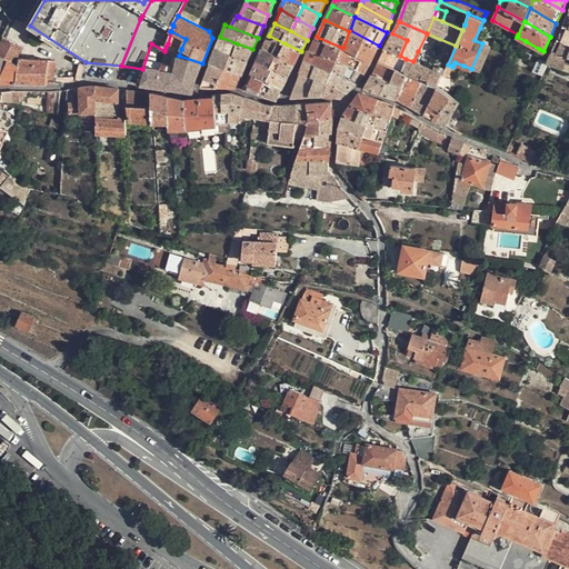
[(568,26),(565,25),(559,39),(568,42),(568,26)]
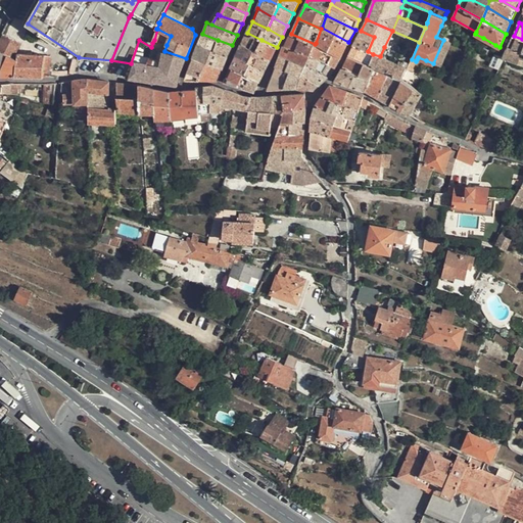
[(340,57),(348,42),(322,28),(321,29),(316,43),(340,57)]
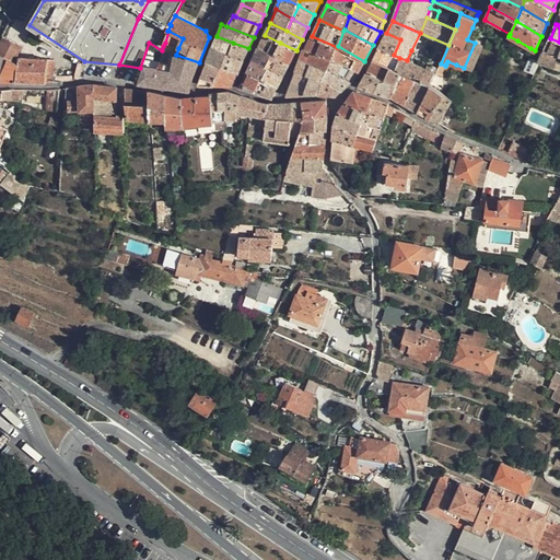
[(168,31),(165,43),(178,48),(183,38),(168,31)]
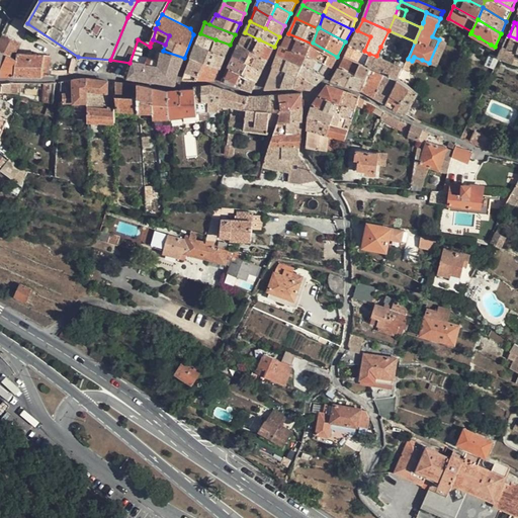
[(351,46),(350,46),(364,51),(370,36),(357,30),(351,46)]
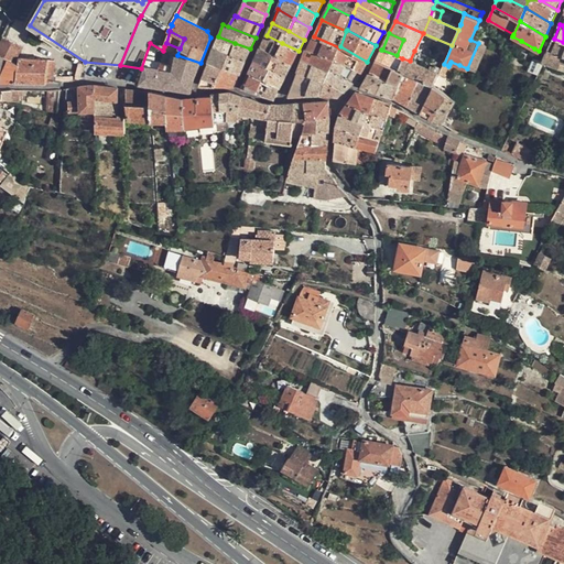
[(267,35),(261,46),(277,55),(282,43),(267,35)]
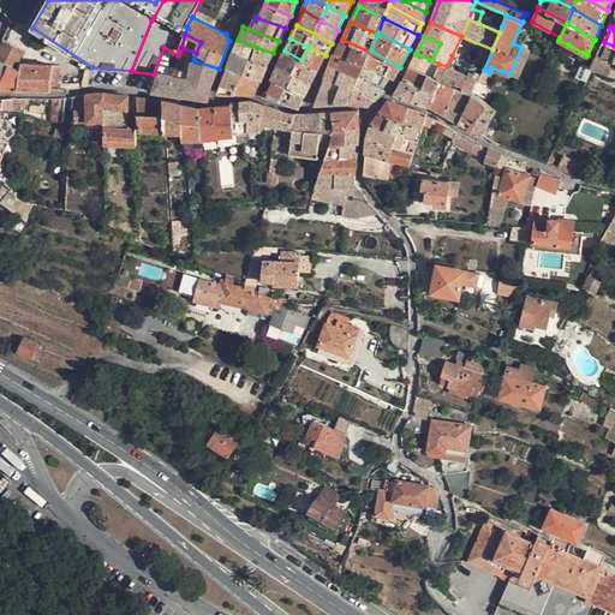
[(238,40),(233,52),(251,58),(256,47),(238,40)]
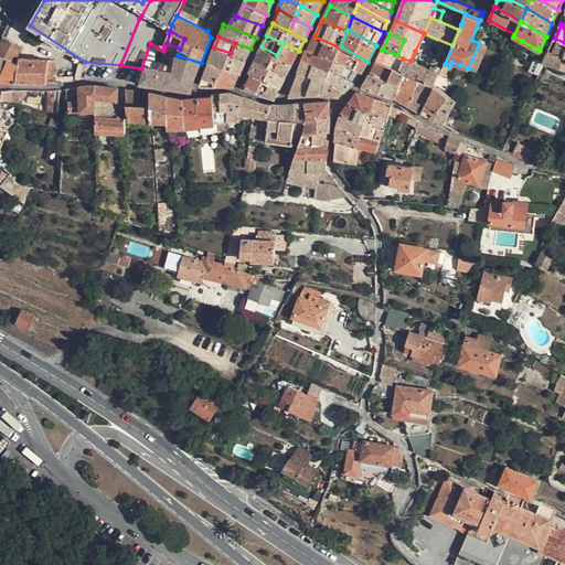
[(315,36),(310,49),(336,59),(340,48),(315,36)]
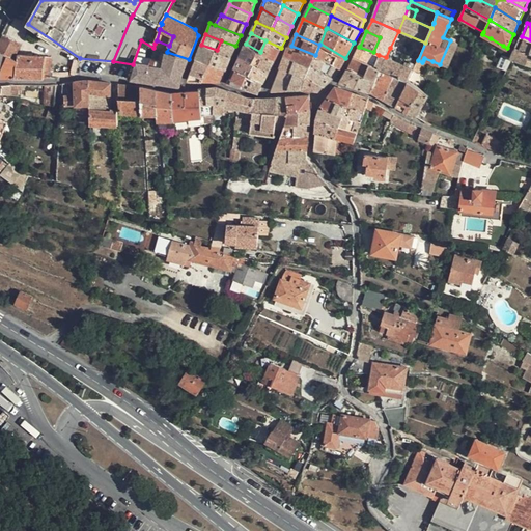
[(0,52),(9,56),(14,58),(16,55),(22,45),(2,35),(0,39),(0,52)]
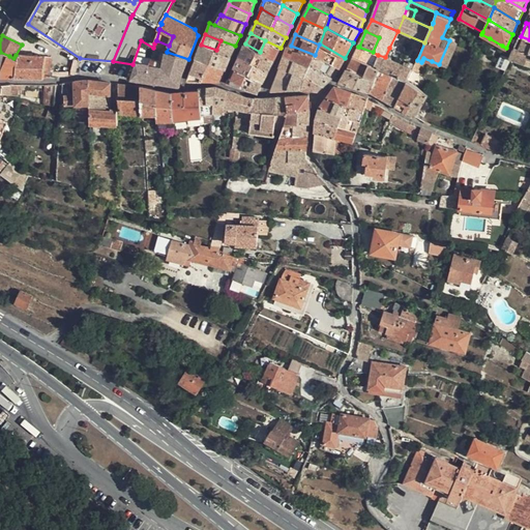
[(529,39),(521,36),(516,48),(529,52),(529,39)]
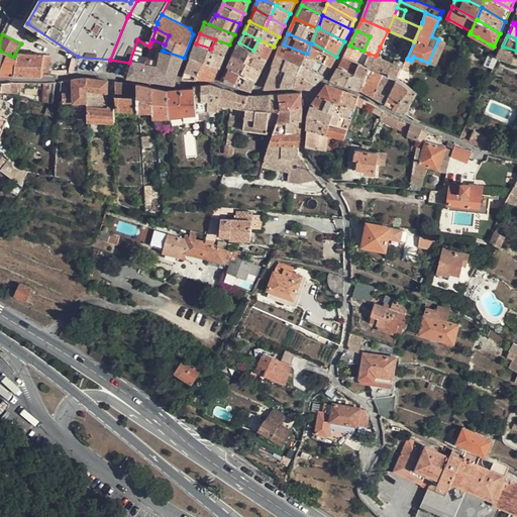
[(225,55),(229,44),(215,39),(211,48),(225,55)]
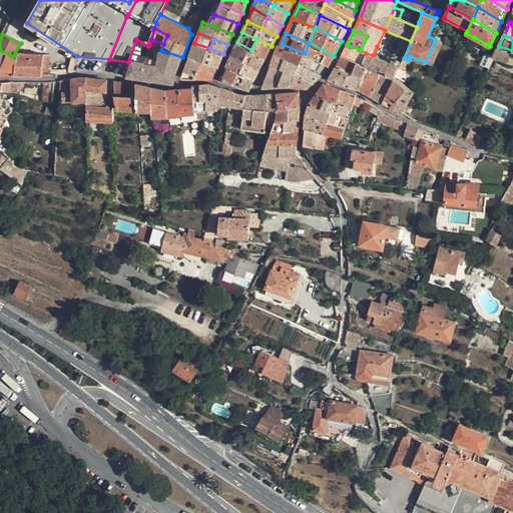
[(266,57),(272,46),(257,39),(251,50),(266,57)]
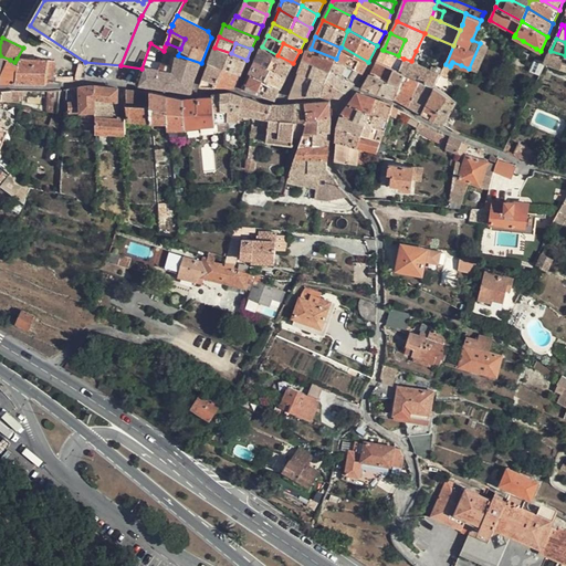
[(480,43),(469,69),(477,72),(488,46),(480,43)]
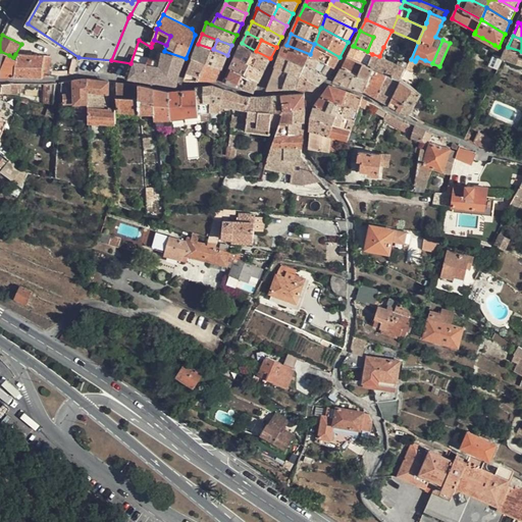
[(242,43),(237,55),(250,62),(256,51),(242,43)]
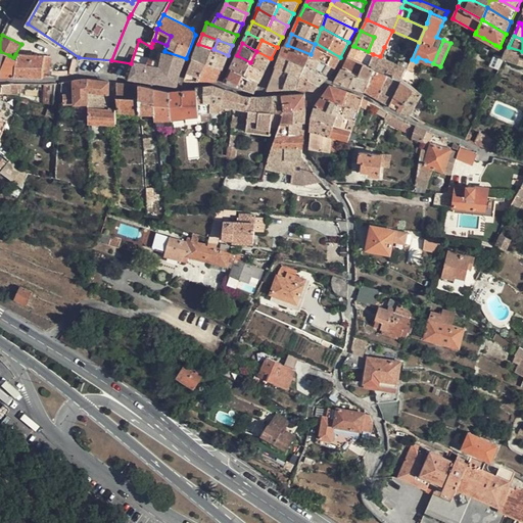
[(335,67),(340,57),(316,43),(315,44),(311,54),(335,67)]
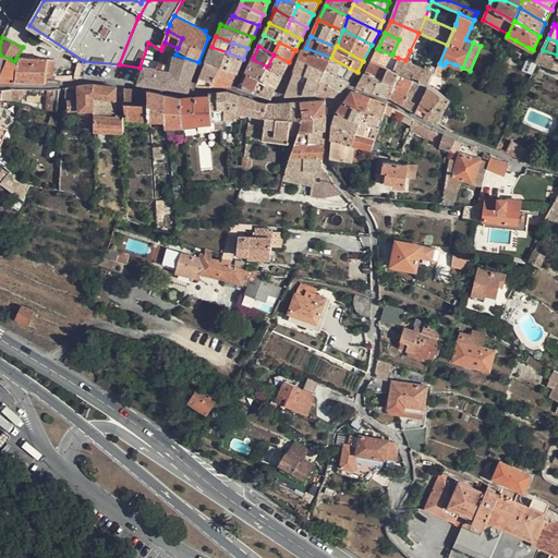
[(238,73),(243,59),(228,52),(211,47),(207,61),(220,65),(238,73)]
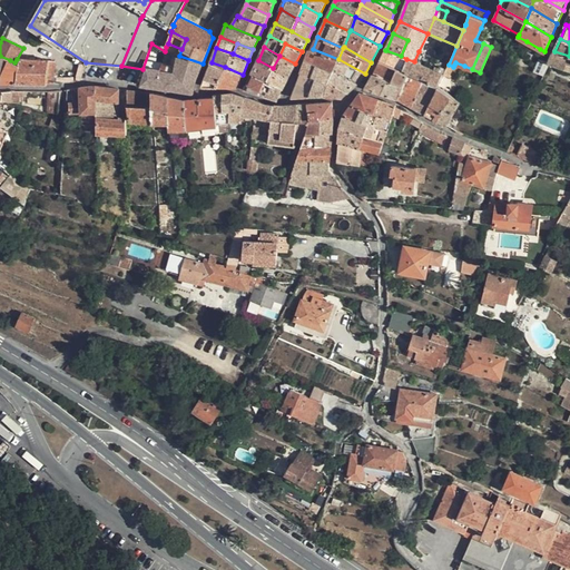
[(311,48),(301,74),(317,79),(328,84),(333,70),(338,59),(313,49),(311,48)]
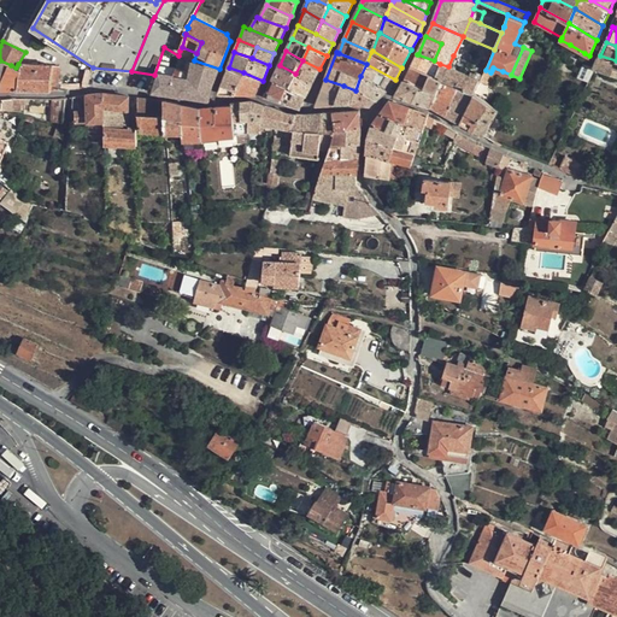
[(417,54),(411,68),(429,75),(435,77),(440,64),(434,60),(417,54)]
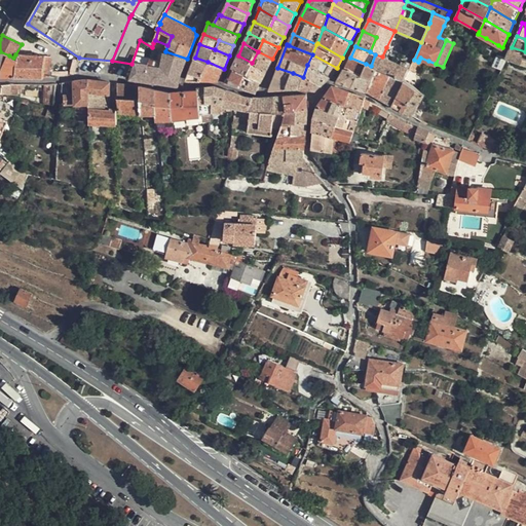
[(382,57),(389,60),(393,50),(386,47),(382,57)]
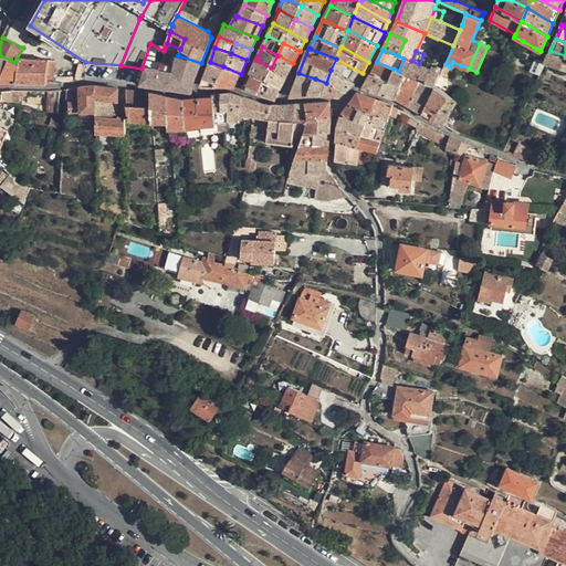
[(565,55),(551,51),(545,63),(546,64),(565,70),(565,55)]
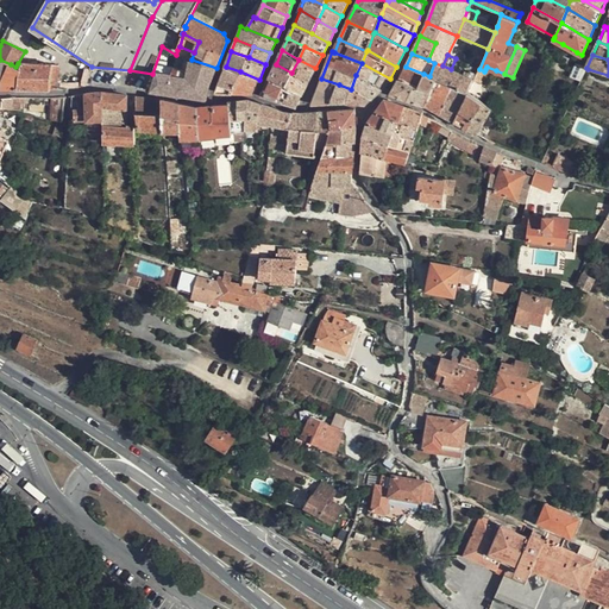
[(0,87),(11,64),(0,60),(0,87)]
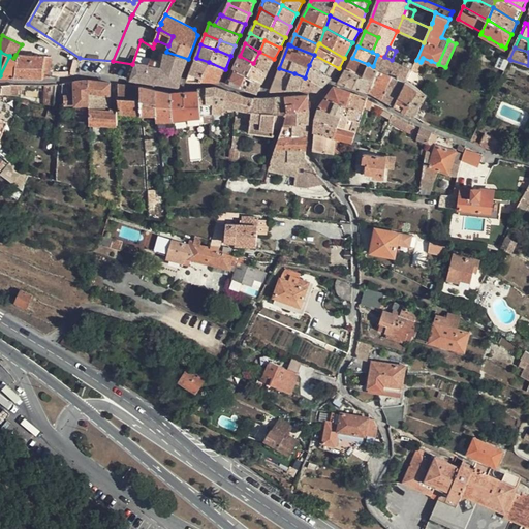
[(182,73),(188,59),(166,52),(162,70),(182,73)]
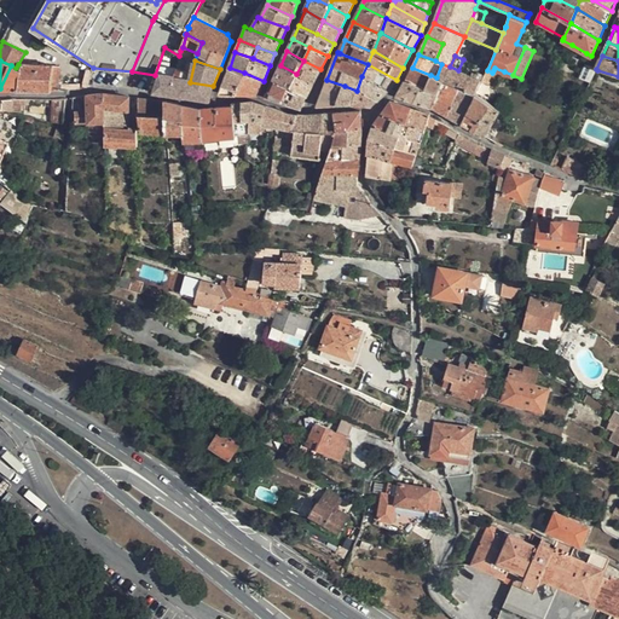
[(313,84),(320,69),(304,61),(296,74),(313,84)]
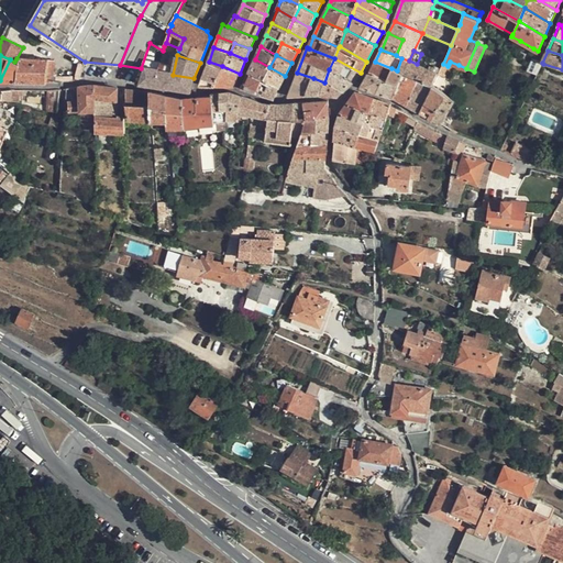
[(17,83),(46,83),(48,61),(20,58),(19,64),(17,83)]
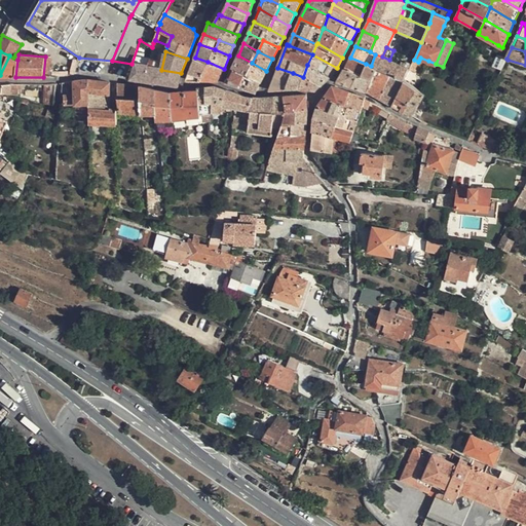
[(330,77),(337,68),(312,54),(307,65),(330,77)]
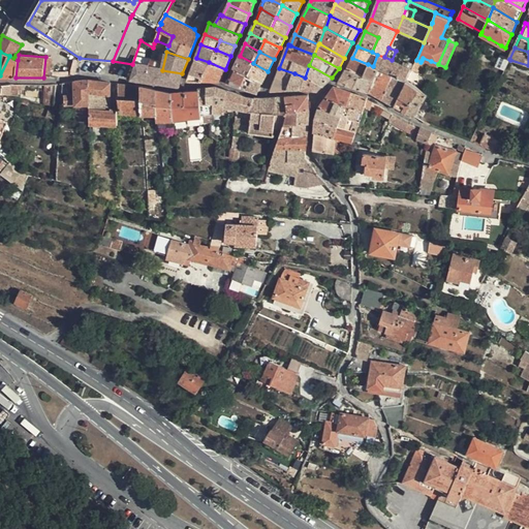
[(392,60),(384,57),(377,55),(373,66),(379,69),(393,74),(407,81),(412,68),(392,60)]
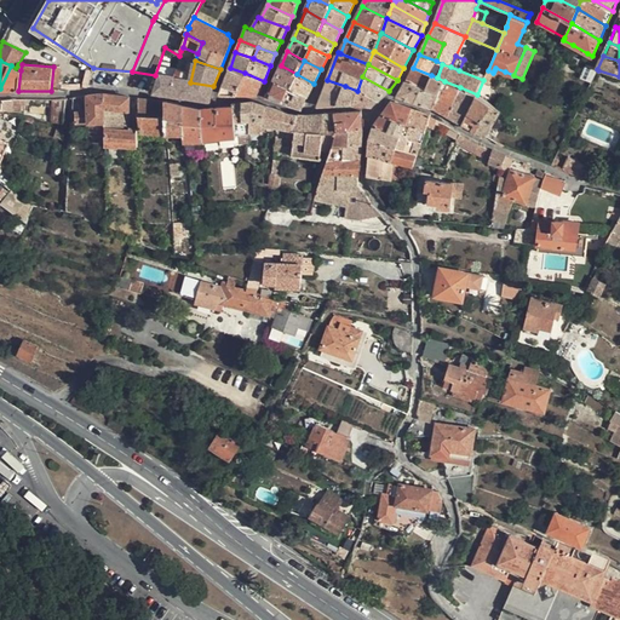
[(597,69),(589,65),(586,64),(580,79),(591,84),(598,70),(597,69)]
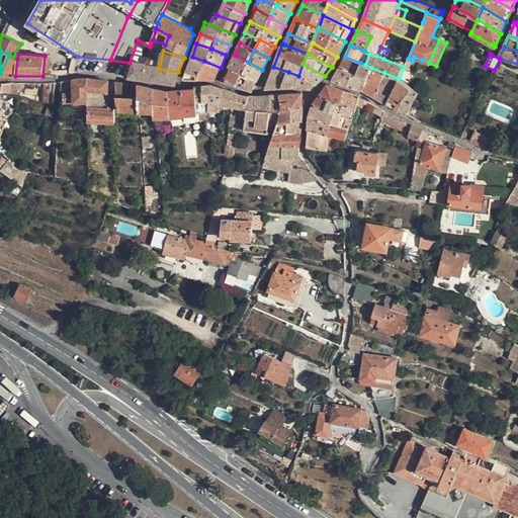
[(0,74),(0,75),(15,76),(17,59),(13,57),(9,55),(0,74)]
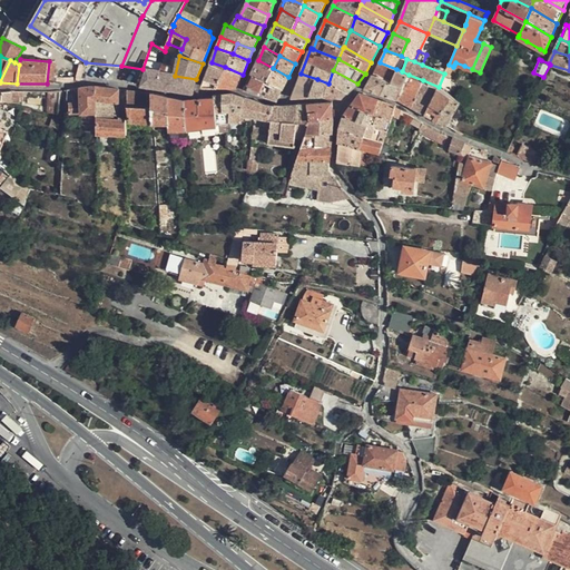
[(258,60),(253,74),(266,80),(273,68),(258,60)]
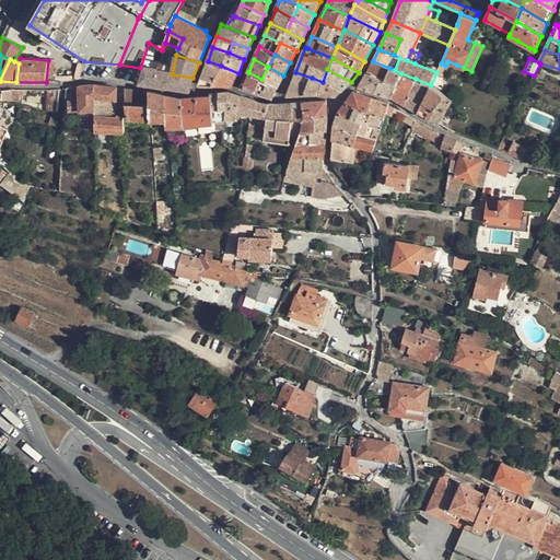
[(203,85),(214,85),(221,66),(208,61),(200,79),(199,83),(199,84),(200,85),(203,85)]
